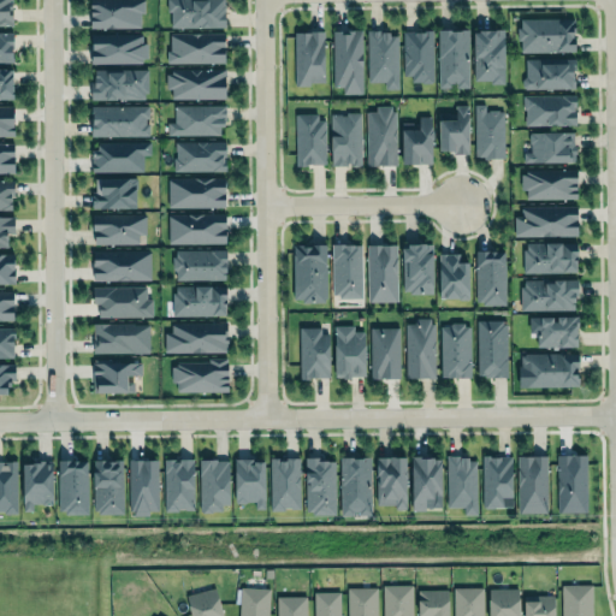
[(0,0),(12,0),(12,21),(11,21),(12,24),(0,24),(0,0)]
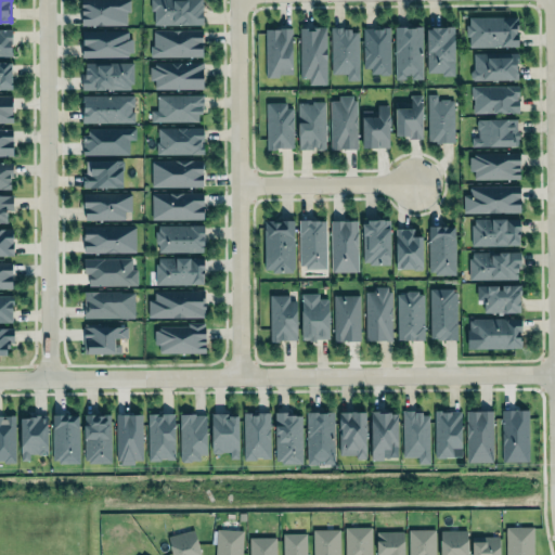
[(80,0),(80,25),(128,25),(128,0),(80,0)]
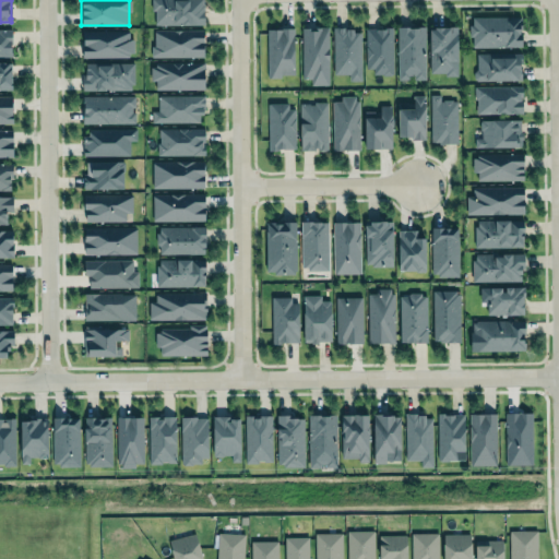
[(150,0),(203,0),(204,23),(155,24),(155,9),(151,9),(150,0)]
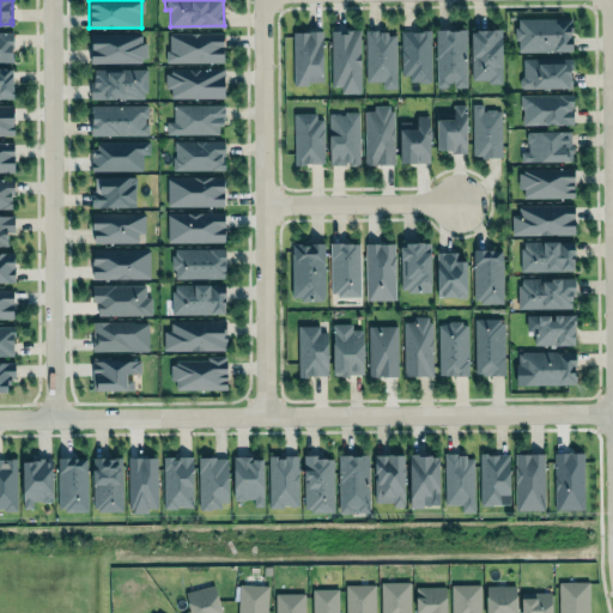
[(570,18),(515,19),(516,52),(571,50),(570,18)]
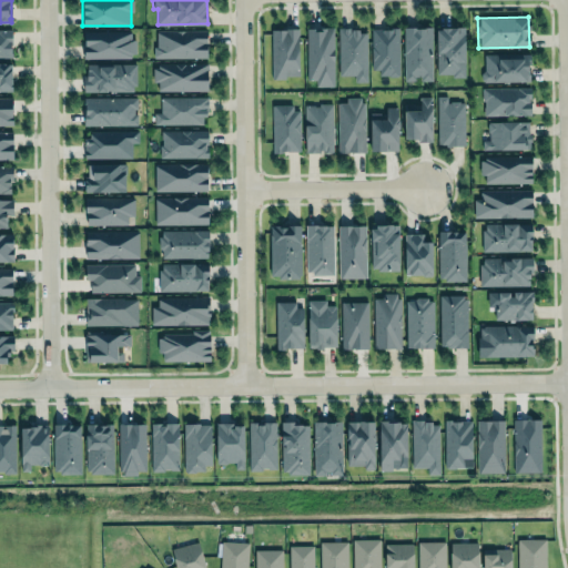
[(305,27),(306,80),(315,80),(316,87),(334,87),(333,27),(305,27)]
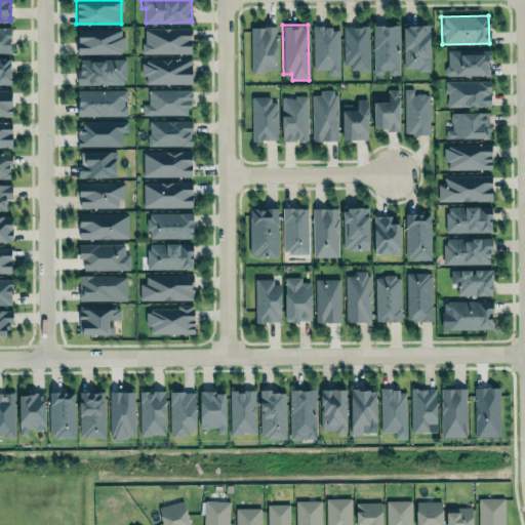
[(342,25),(342,69),(368,69),(368,26),(342,25)]
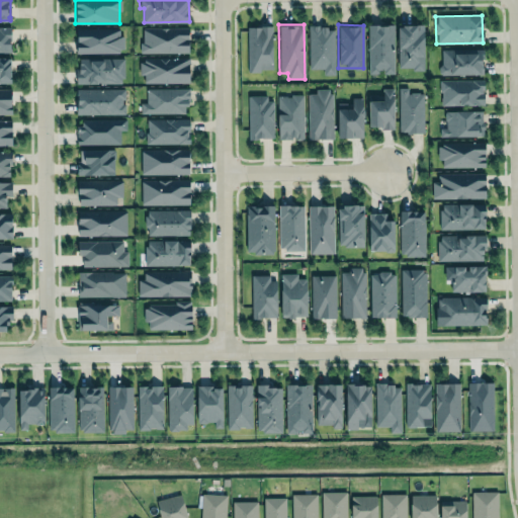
[(395,73),(383,73),(383,70),(378,70),(379,73),(369,73),(368,24),(378,24),(378,25),(385,25),(385,24),(394,24),(395,73)]
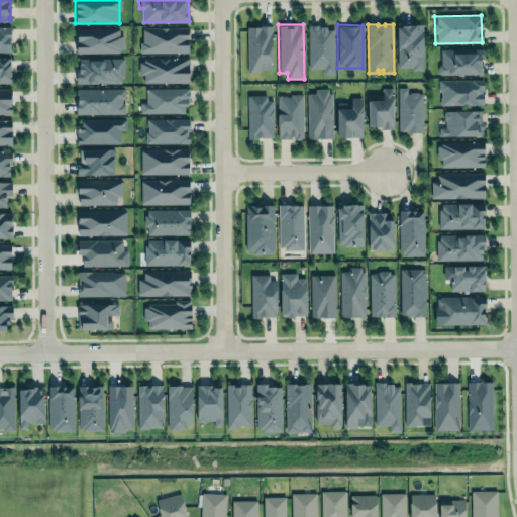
[(397,25),(423,24),(423,69),(411,69),(411,67),(397,67),(397,25)]
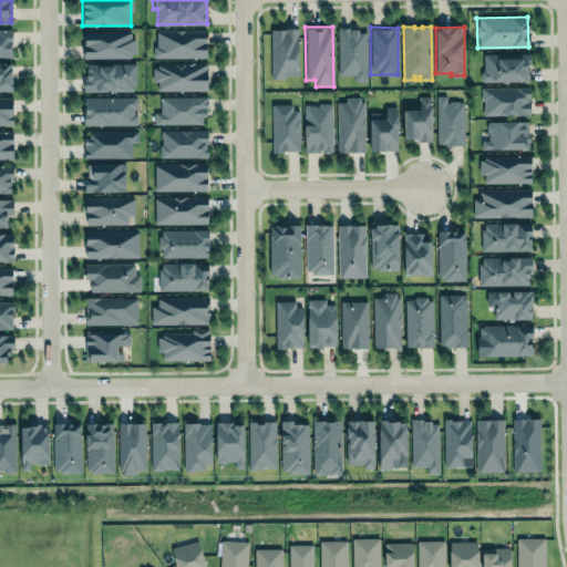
[(270,29),(271,78),(285,78),(285,74),(298,74),(297,28),(270,29)]
